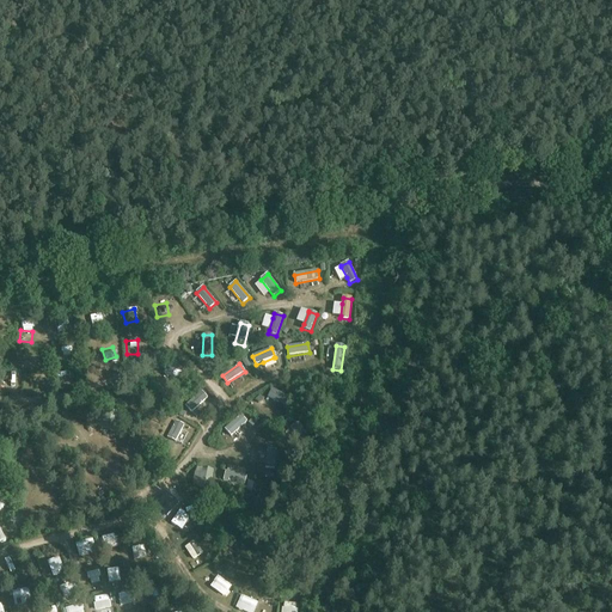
[(271,390),(268,397),(285,405),(288,398),(271,390)]
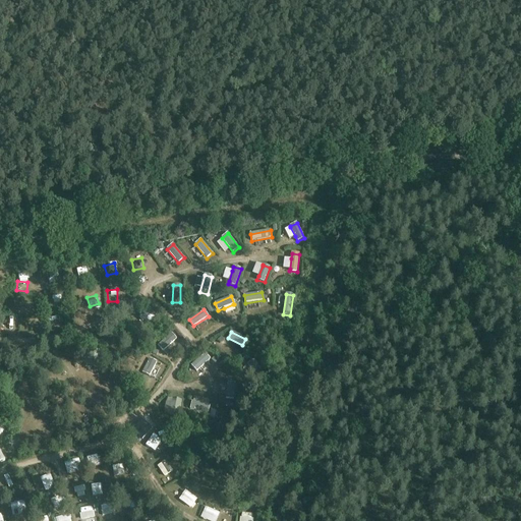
[(171,333),(158,345),(163,351),(176,339),(171,333)]
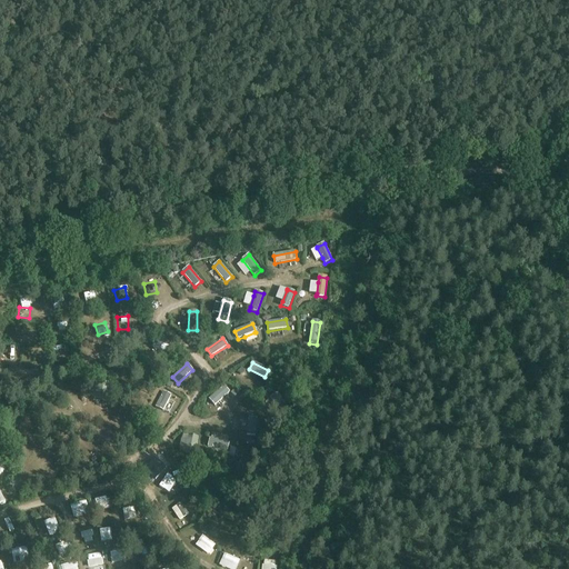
[(223,387),(209,400),(215,406),(229,392),(223,387)]
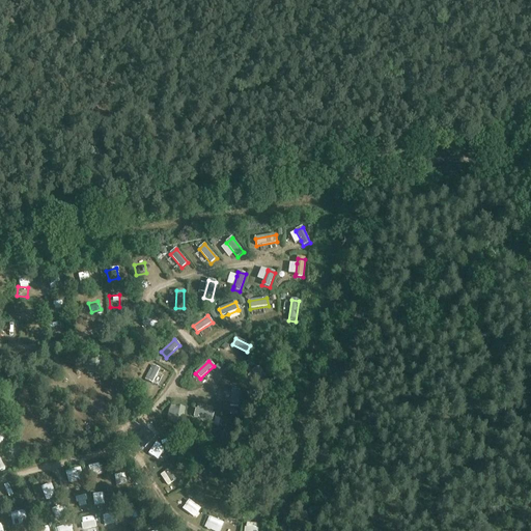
[(152,365),(145,380),(152,384),(160,369),(152,365)]
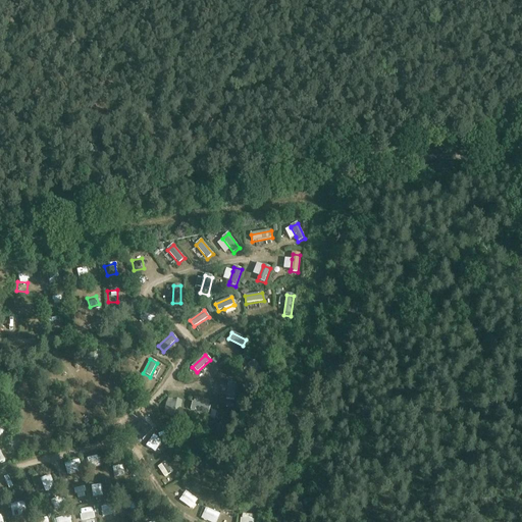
[(254,361),(249,365),(257,377),(262,373),(254,361)]
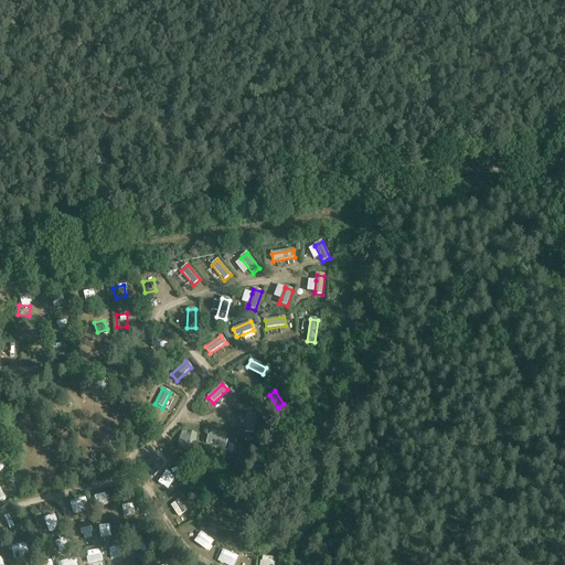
[(247,415),(245,433),(253,434),(255,416),(247,415)]
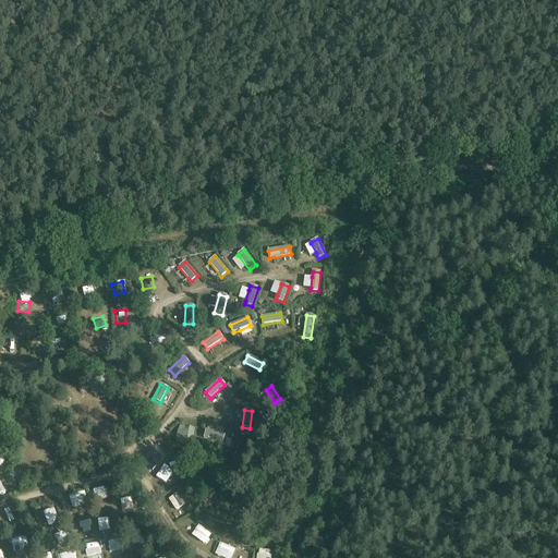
[(206,431),(204,438),(222,443),(225,435),(206,431)]
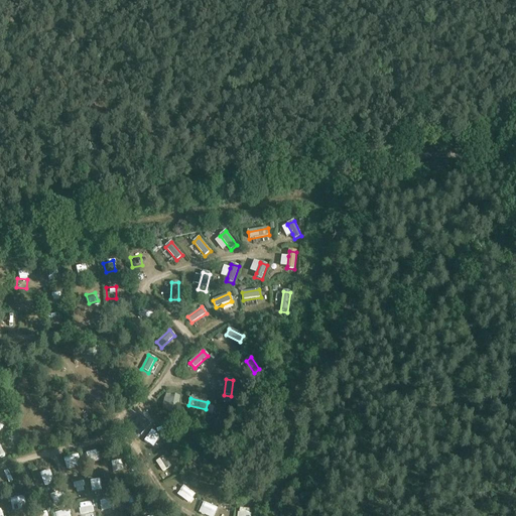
[(140,417),(129,428),(132,431),(134,429),(138,433),(140,431),(136,427),(138,424),(145,431),(150,426),(140,417)]
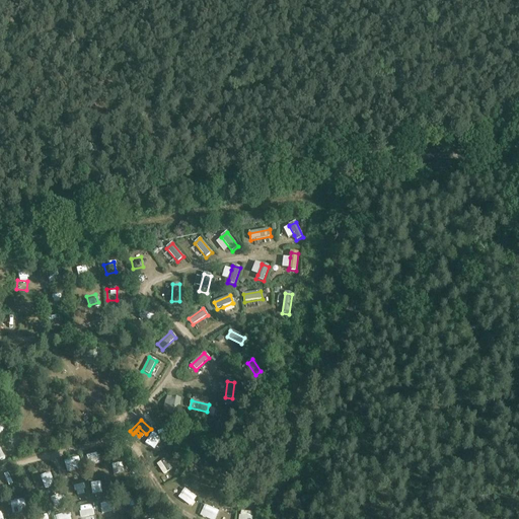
[(152,452),(160,441),(151,434),(143,445),(152,452)]
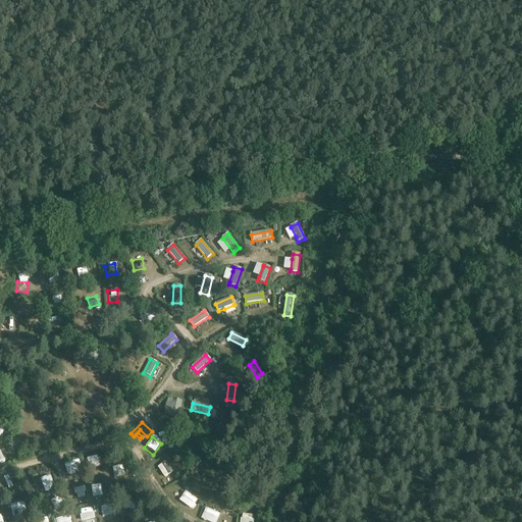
[(66,475),(80,472),(77,459),(63,462),(66,475)]
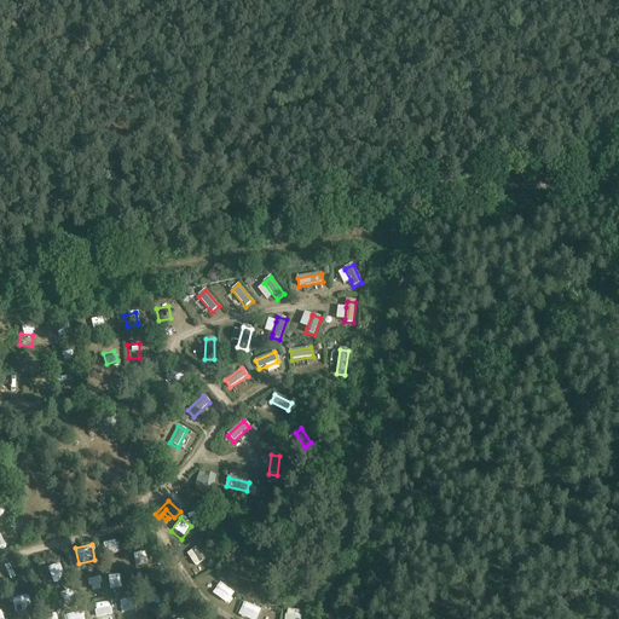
[(194,568),(204,560),(195,548),(185,555),(194,568)]
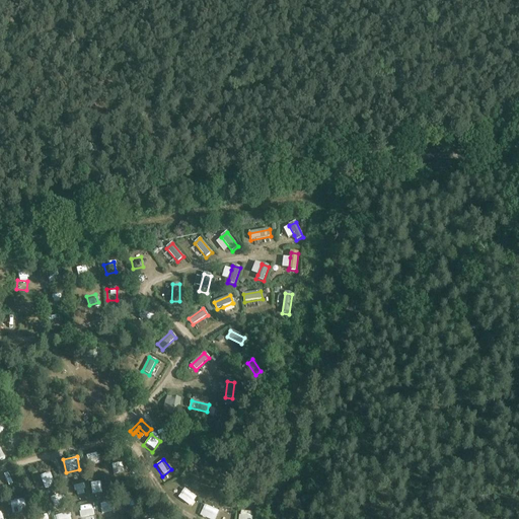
[(122,463),(110,464),(112,474),(123,474),(122,463)]
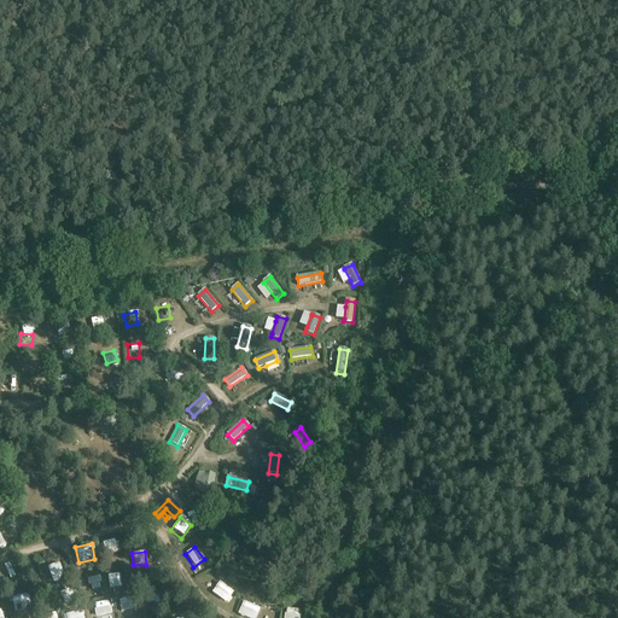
[(46,567),(53,583),(64,577),(57,563),(46,567)]
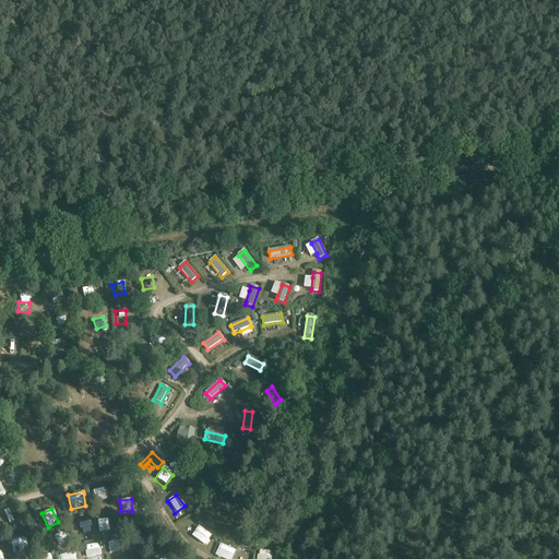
[(205,546),(211,535),(197,526),(191,537),(205,546)]
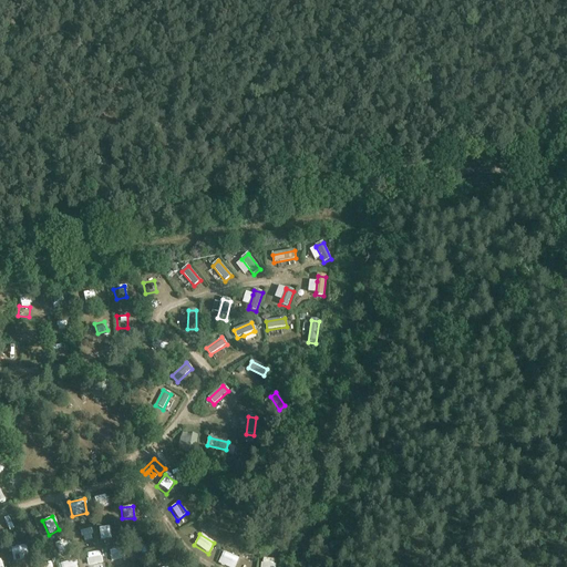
[(60,540),(53,545),(60,556),(68,550),(60,540)]
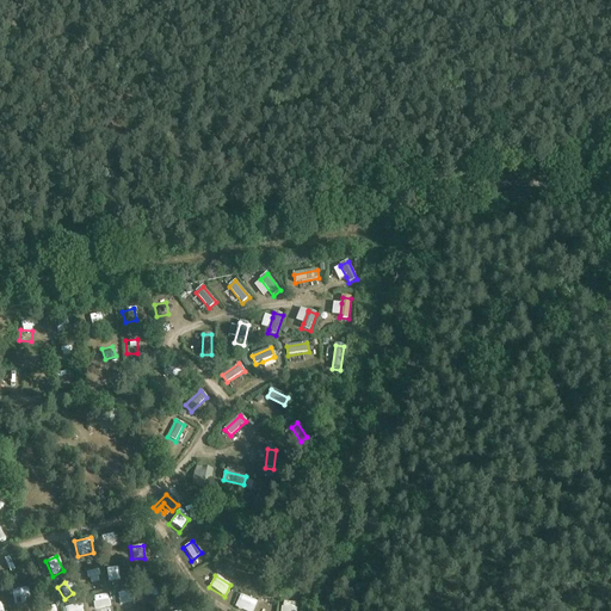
[(25,590),(11,592),(13,606),(28,604),(25,590)]
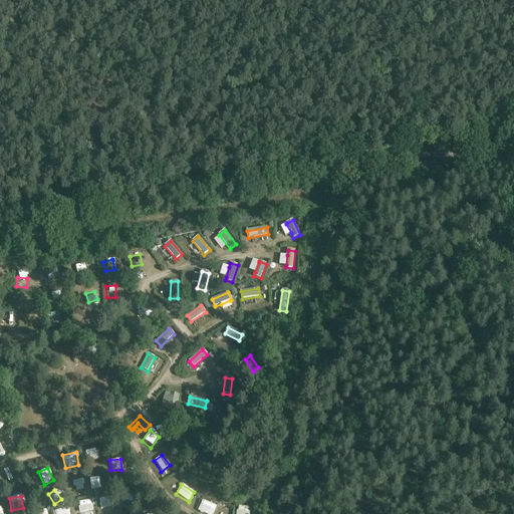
[(90,500),(77,502),(79,513),(91,512),(90,500)]
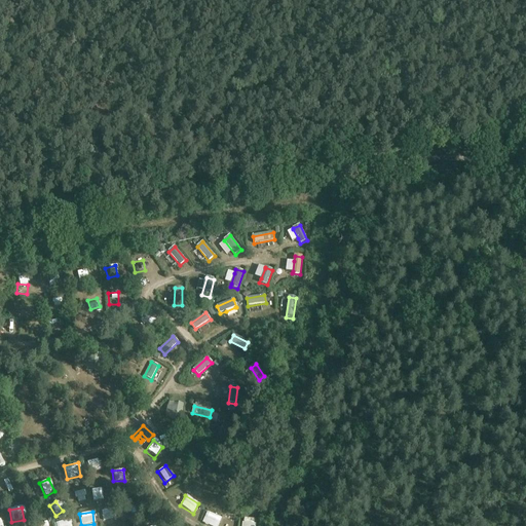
[(204,525),(217,525),(221,519),(205,513),(200,524),(204,525)]
